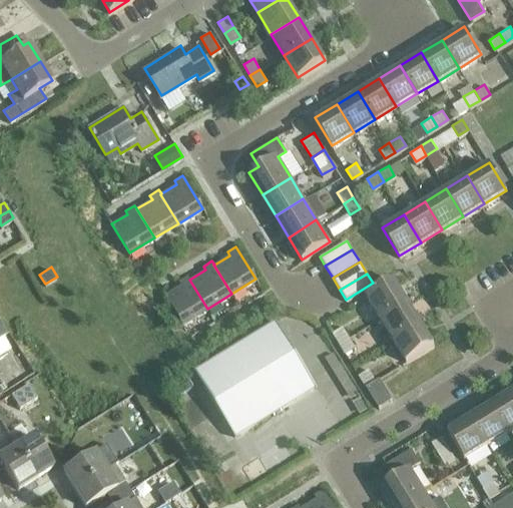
[(207,309),(189,280),(187,276),(178,282),(180,286),(165,295),(182,324),(207,309)]
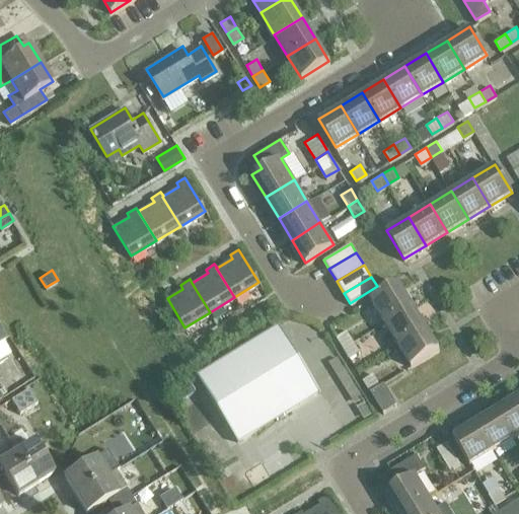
[(383,320),(411,303),(397,281),(369,298),(383,320)]
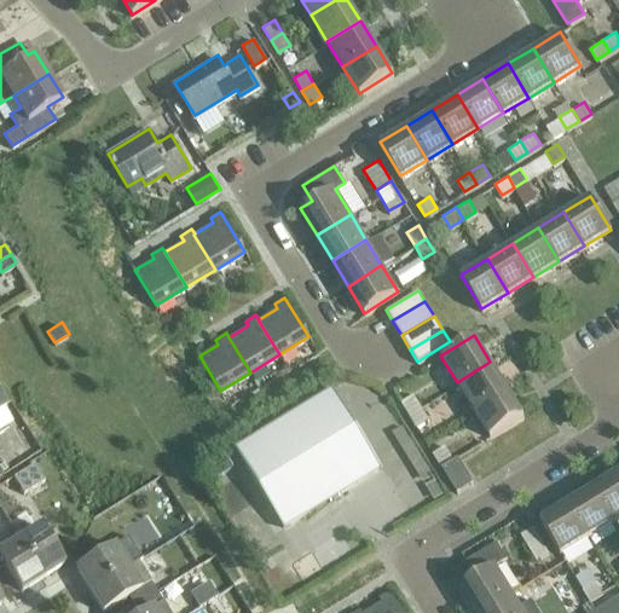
[(505,387),(490,362),(457,382),(473,408),(505,387)]
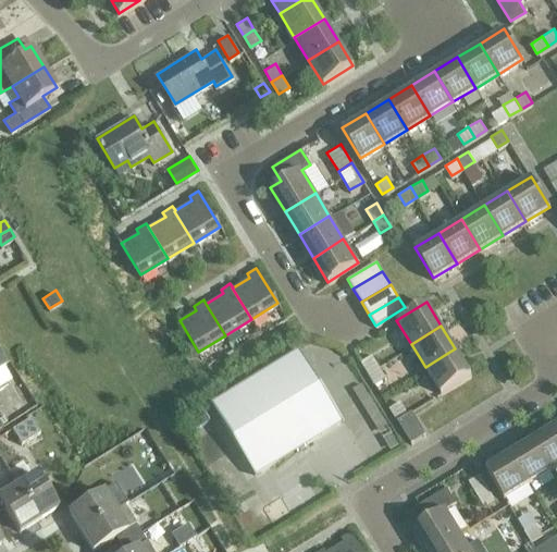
[(211,402),(212,402),(255,469),(342,417),(300,348),(211,402)]
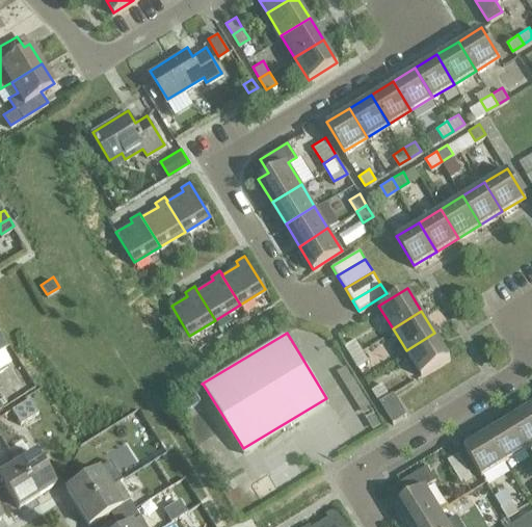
[(448,354),(434,333),(406,350),(420,372),(448,354)]
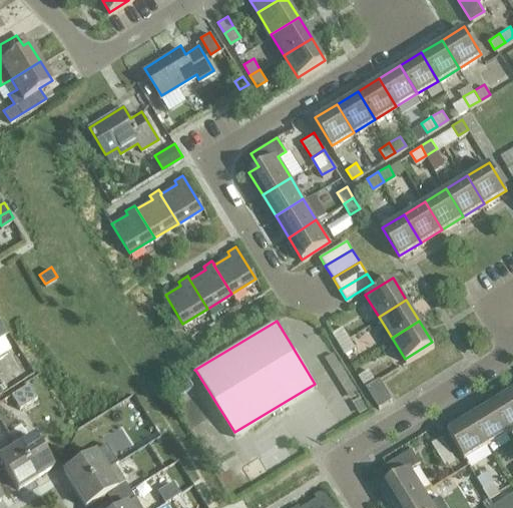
[(339,342),(348,336),(342,326),(332,332),(339,342)]
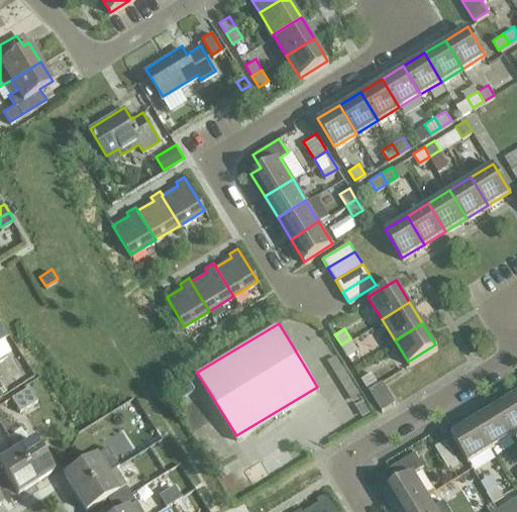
[(350,338),(341,344),(347,355),(357,349),(350,338)]
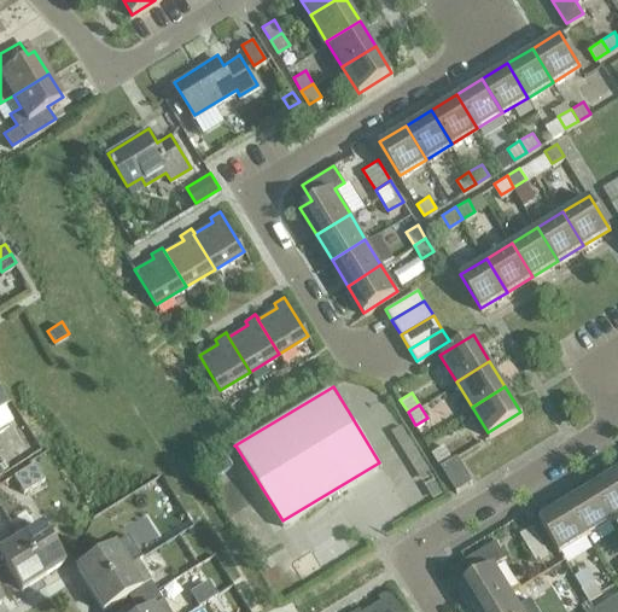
[(401,426),(391,431),(432,497),(442,491),(401,426)]
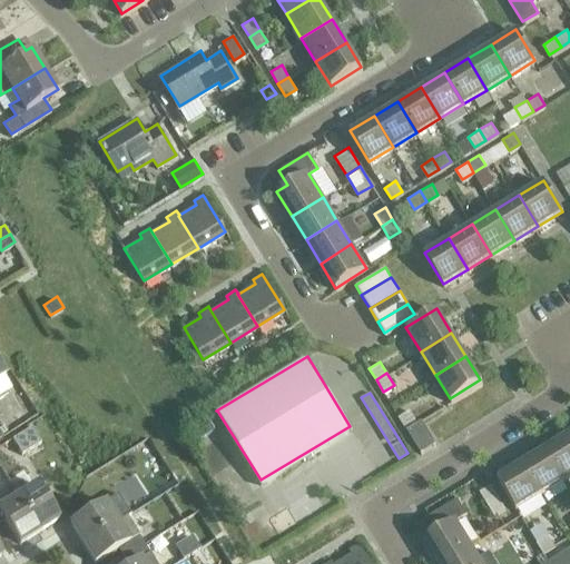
[(405,428),(416,422),(409,408),(397,415),(405,428)]
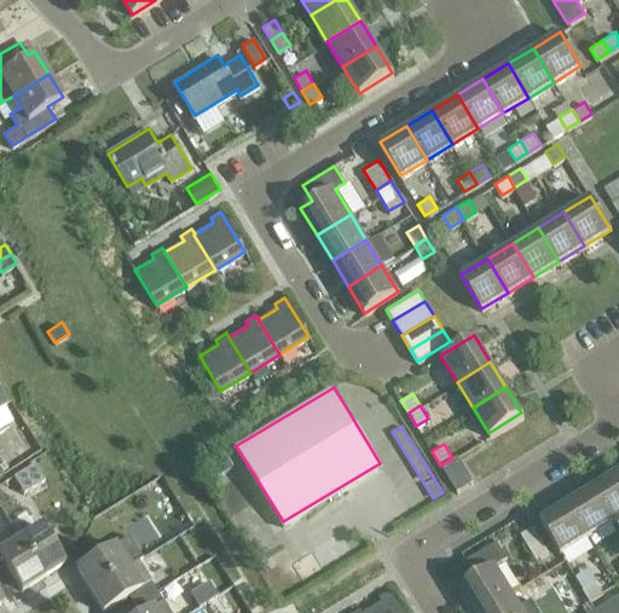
[(225,452),(206,464),(212,475),(232,463),(225,452)]
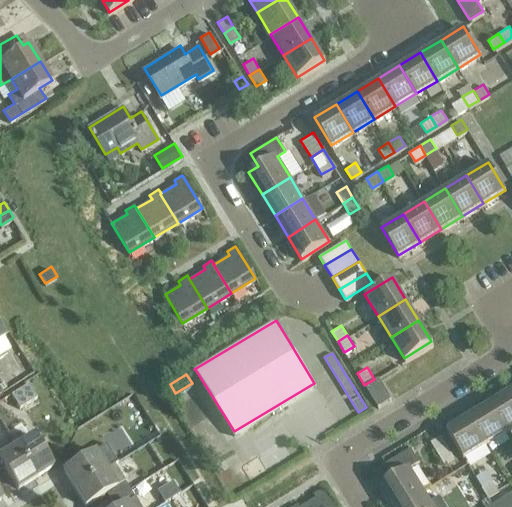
[(378,376),(374,379),(364,385),(377,405),(391,397),(378,376)]
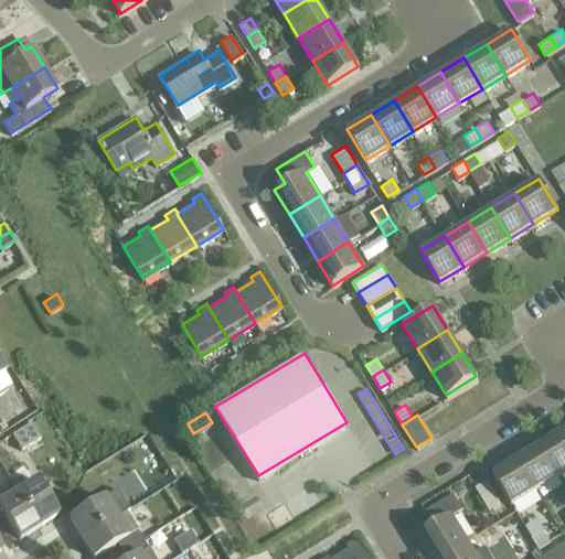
[(12,432),(21,447),(40,434),(31,420),(12,432)]
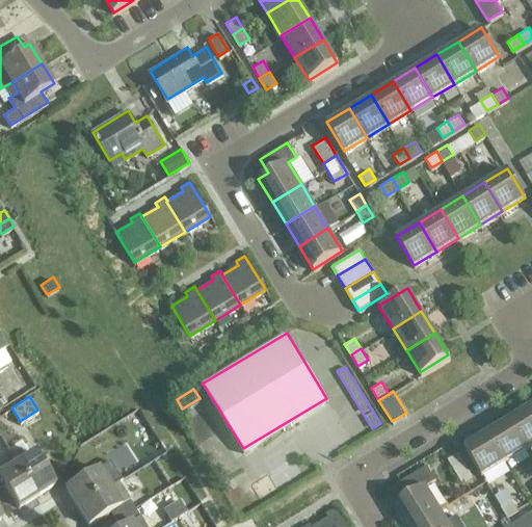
[(531,443),(531,407),(530,405),(508,418),(526,447),(531,443)]
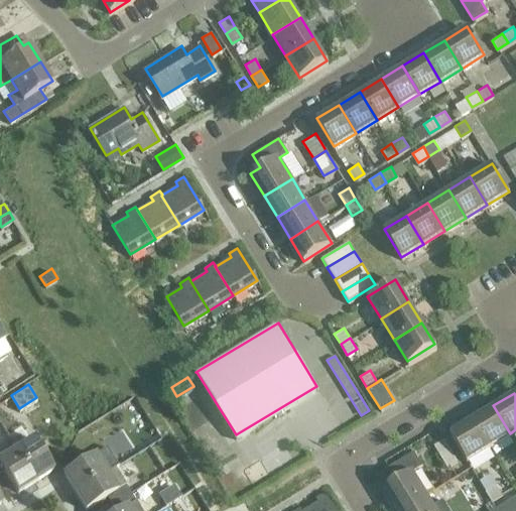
[(510,433),(493,405),(472,418),(489,446),(510,433)]
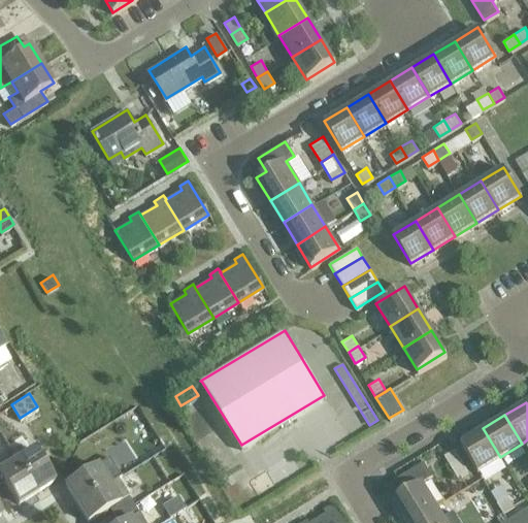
[(139,426),(124,434),(130,445),(145,435),(139,426)]
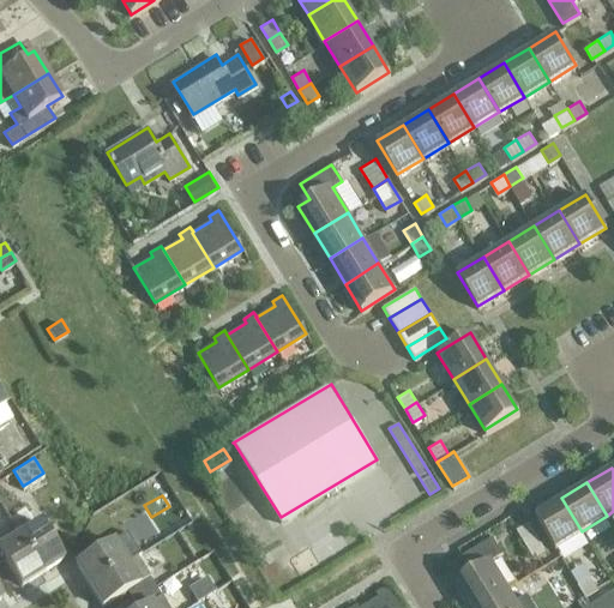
[(582,531),(561,498),(535,515),(555,547),(582,531)]
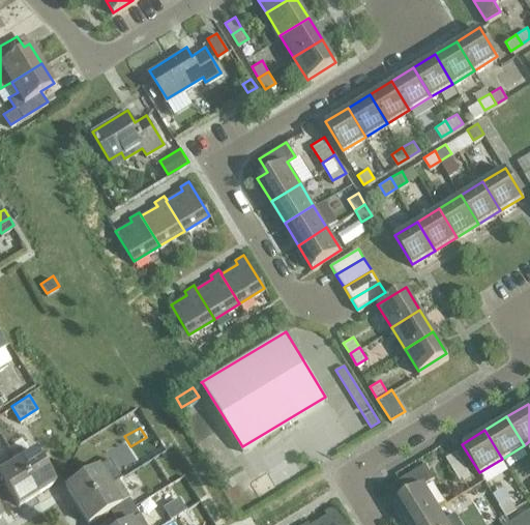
[(115,456),(128,447),(122,438),(109,446),(115,456)]
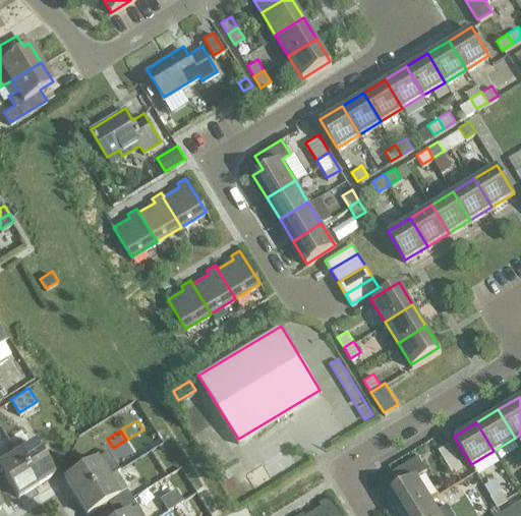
[(14,452),(35,483),(53,472),(34,440),(14,452)]
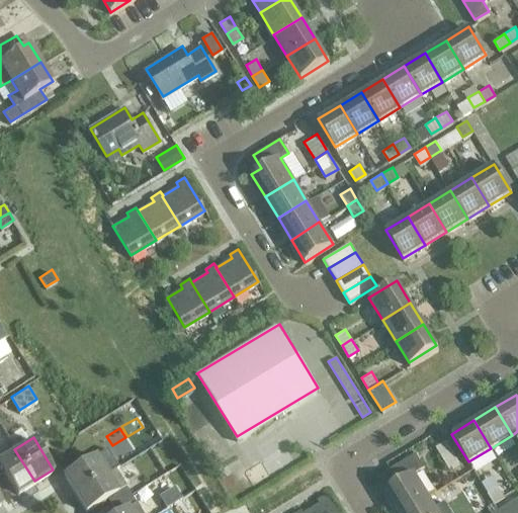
[(441,455),(451,449),(445,438),(435,444),(441,455)]
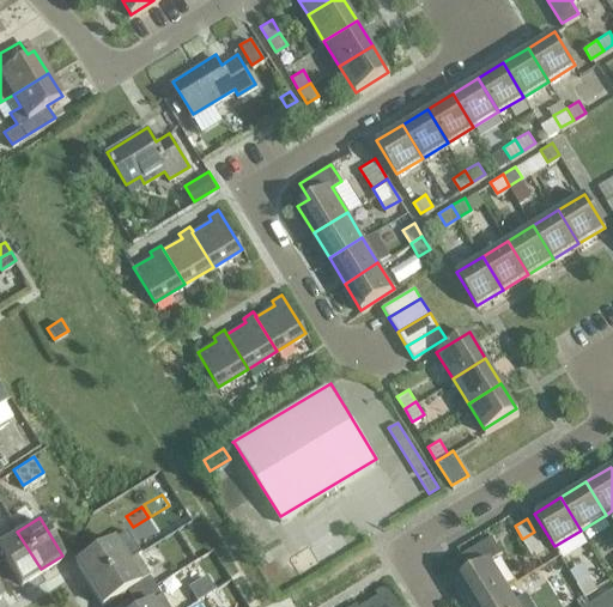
[(111,538),(76,560),(89,582),(134,553),(140,550),(127,528),(111,538)]
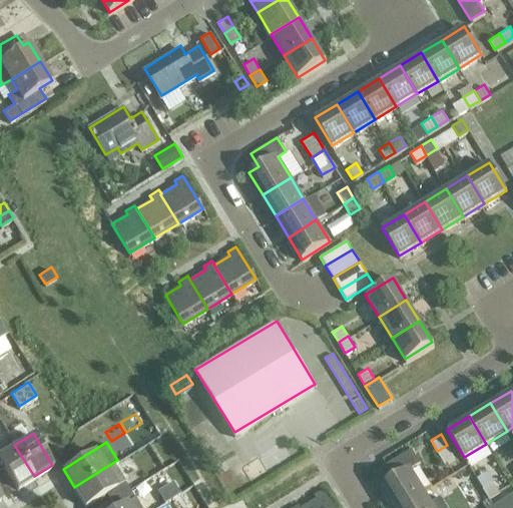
[(34,476),(14,445),(0,453),(0,461),(16,487),(34,476)]
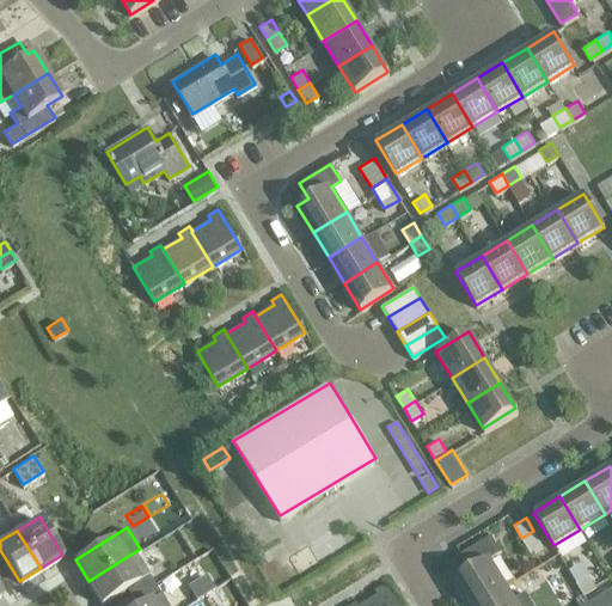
[(542,544),(533,531),(521,538),(530,551),(542,544)]
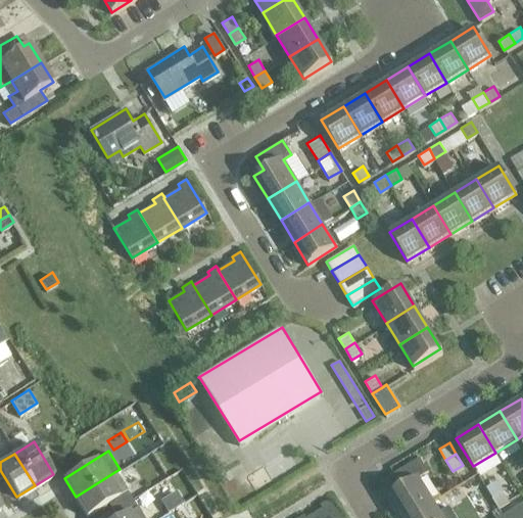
[(402,516),(431,499),(417,476),(427,470),(419,456),(393,470),(401,485),(388,493),(402,516)]
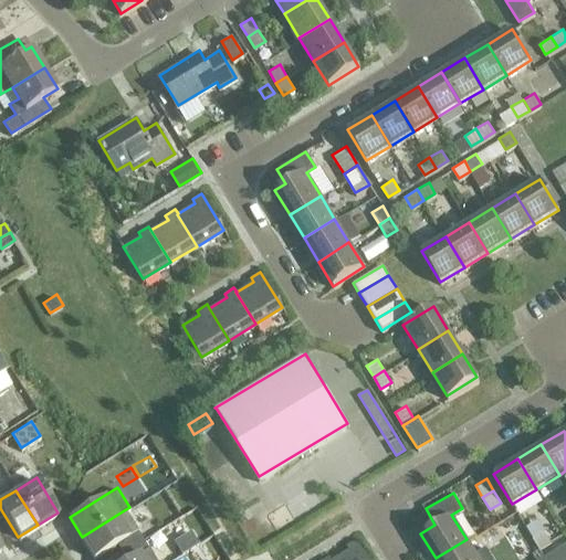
[(142,539),(124,510),(82,537),(93,556),(122,538),(127,548),(142,539)]
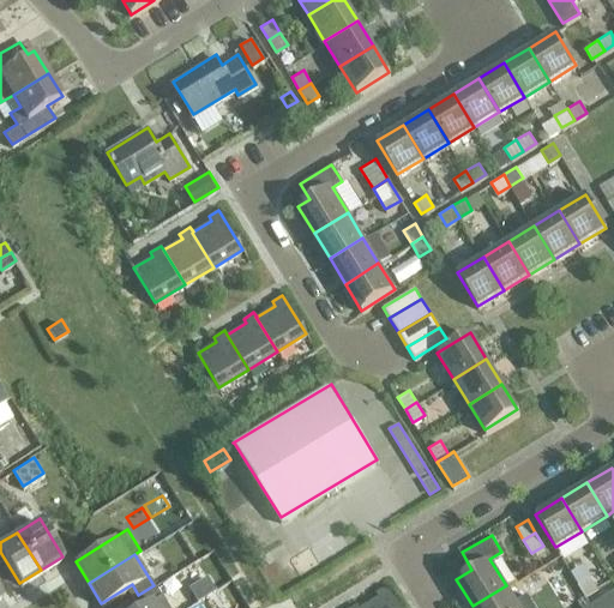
[(554,591),(566,584),(559,571),(547,578),(554,591)]
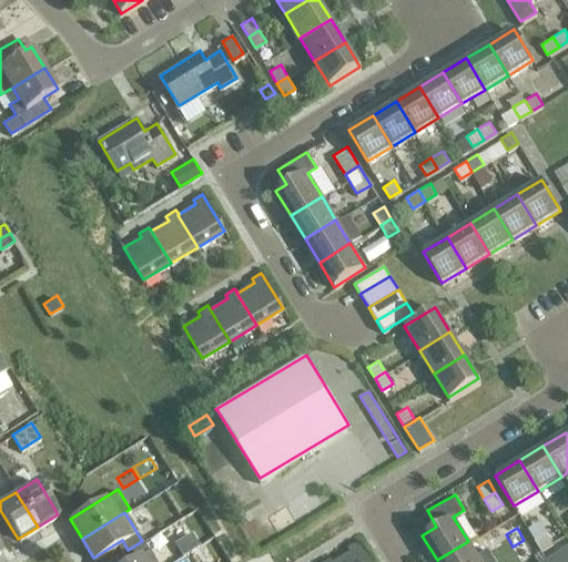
[(540,550),(553,542),(546,531),(534,539),(540,550)]
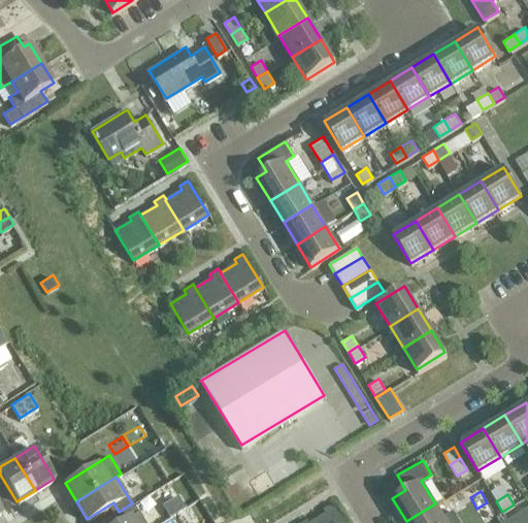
[(325,512),(309,522),(343,522),(332,502),(323,508),(325,512)]
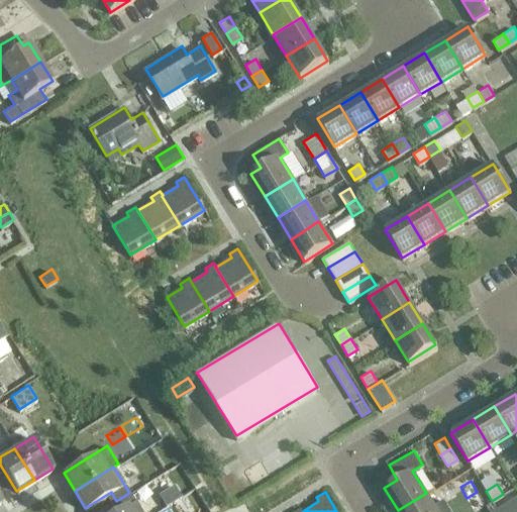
[(477,492),(467,498),(474,509),(484,503),(477,492)]
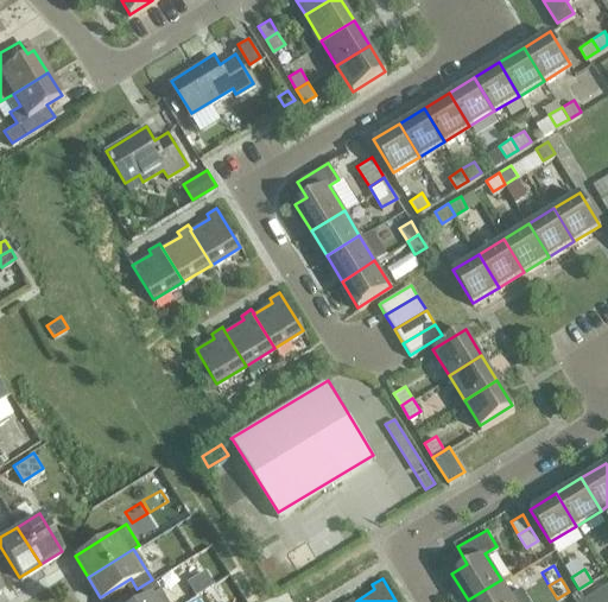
[(141,596),(132,601),(166,601),(152,580),(137,589),(141,596)]
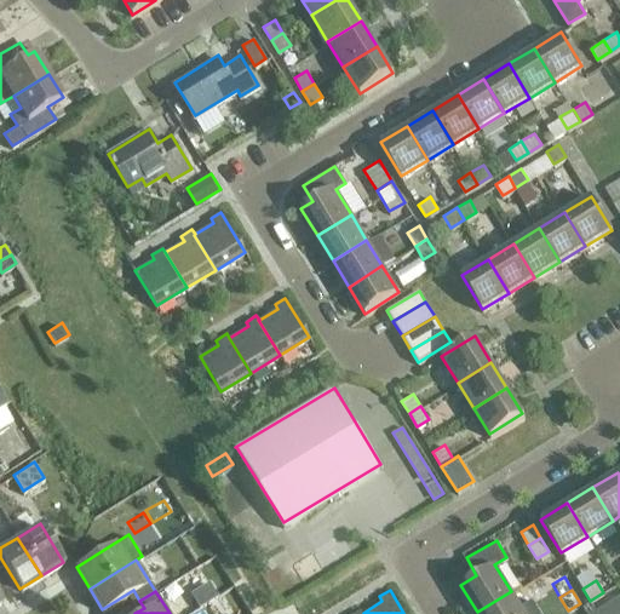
[(540,613),(532,598),(520,606),(511,591),(477,612),(477,613),(540,613)]
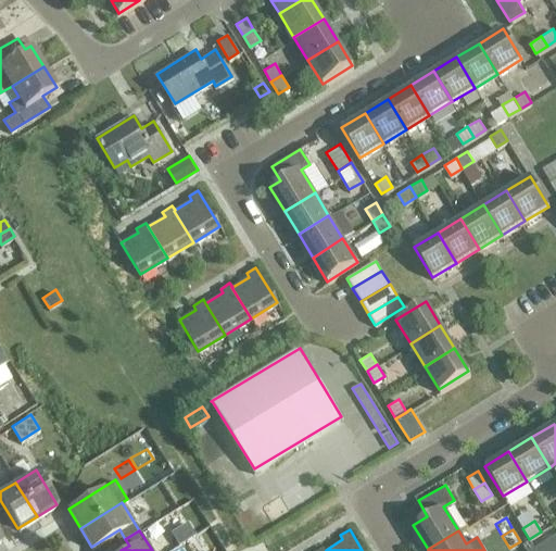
[(555,550),(555,546),(550,536),(539,542),(543,550),(555,550)]
